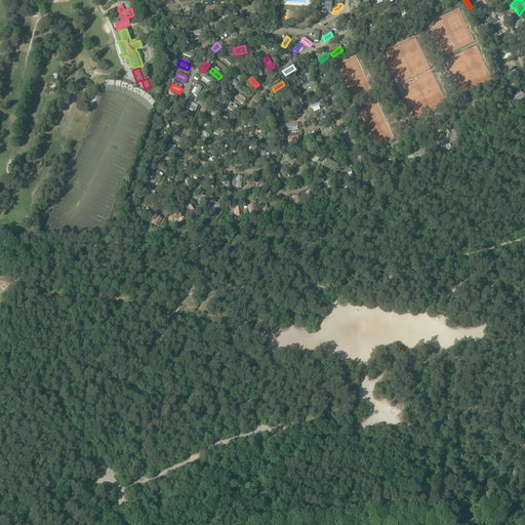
[(197,98),(202,89),(199,87),(193,96),(197,98)]
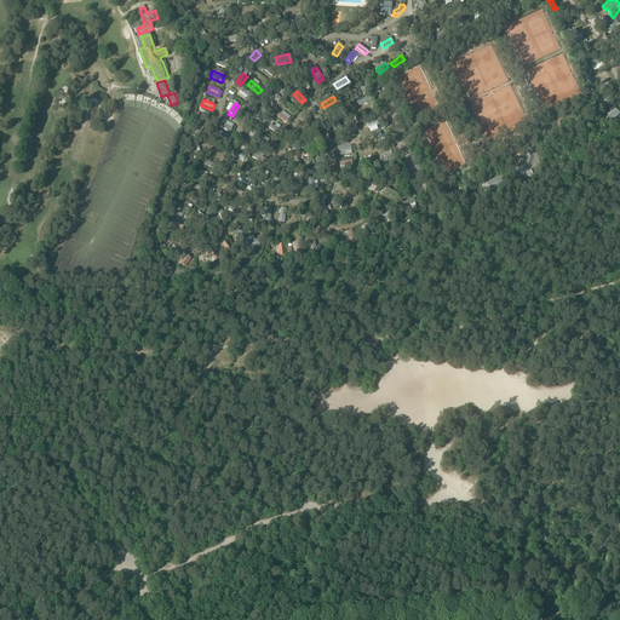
[(207,122),(210,118),(199,113),(196,118),(207,122)]
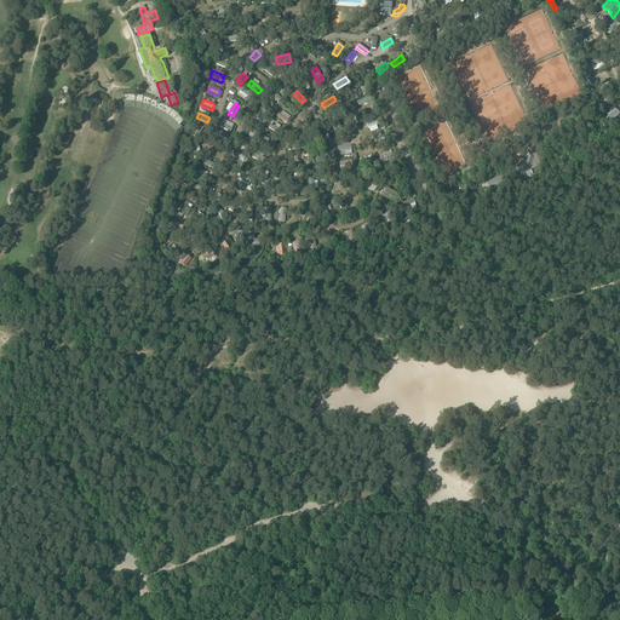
[(286,125),(288,121),(279,114),(275,118),(286,125)]
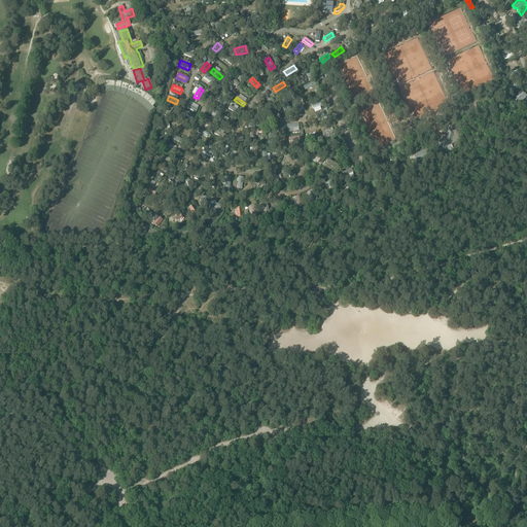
[(297,114),(302,112),(297,101),(292,103),(297,114)]
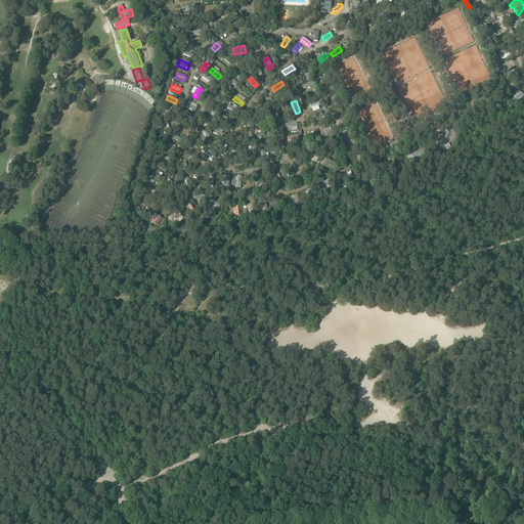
[(311,110),(321,105),(320,101),(309,105),(311,110)]
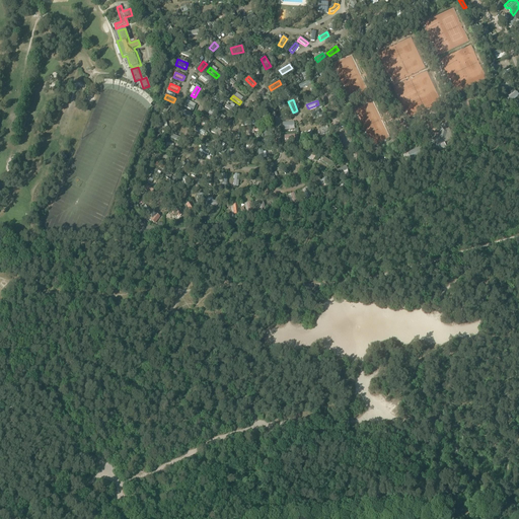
[(195,108),(184,103),(183,106),(193,112),(195,108)]
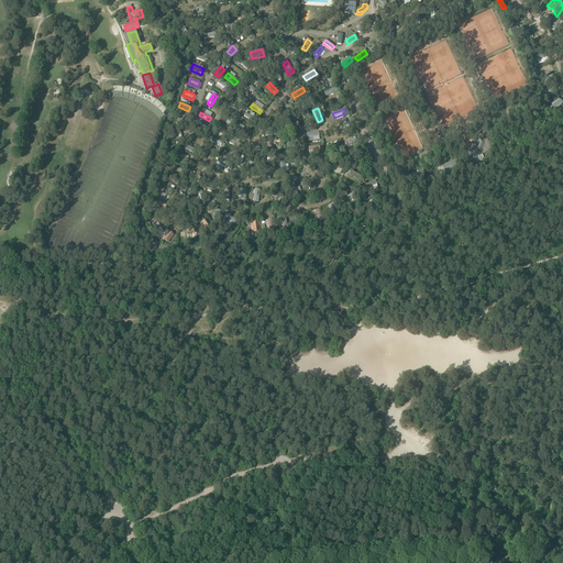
[(254,123),(256,120),(245,113),(243,117),(254,123)]
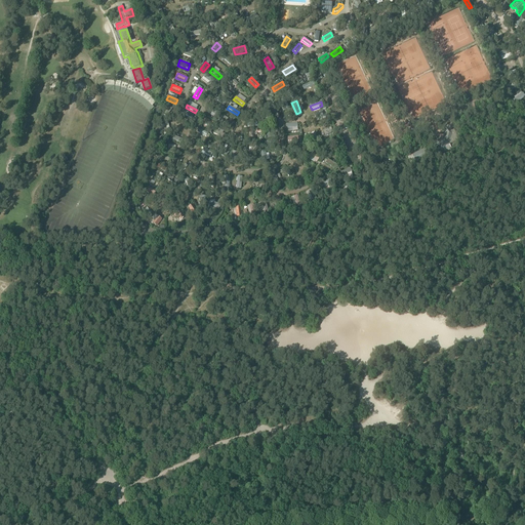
[(166,118),(172,109),(169,107),(163,115),(166,118)]
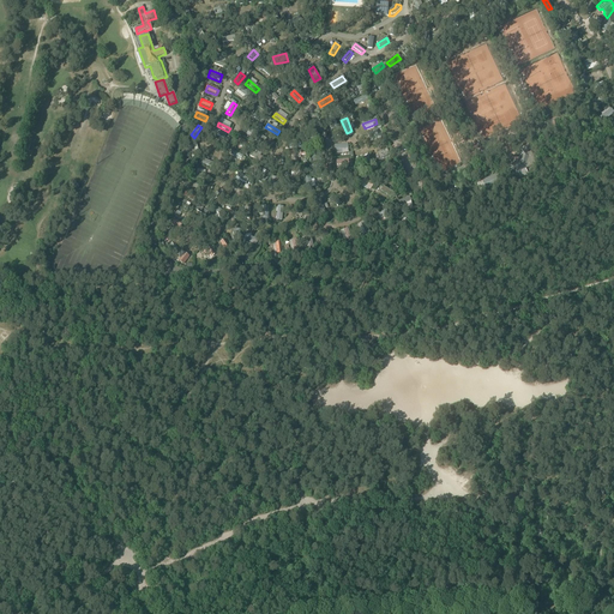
[(224,139),(227,136),(215,130),(212,133),(224,139)]
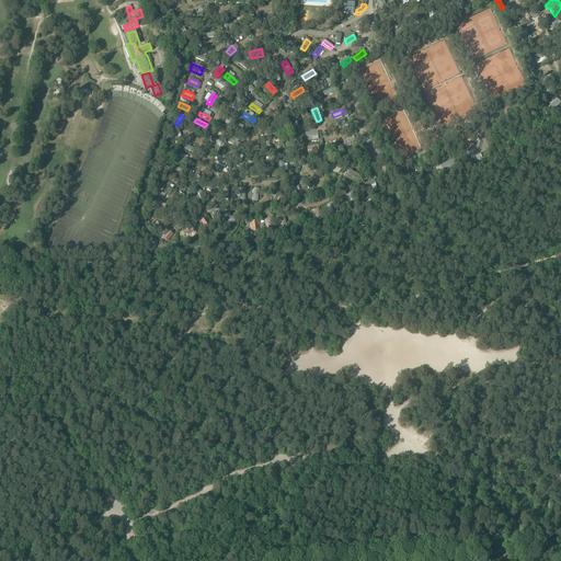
[(338,128),(348,124),(347,118),(335,124),(338,128)]
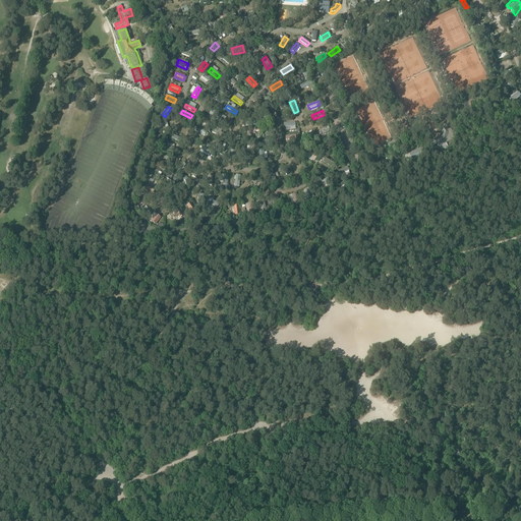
[(224,125),(226,122),(218,117),(216,120),(224,125)]
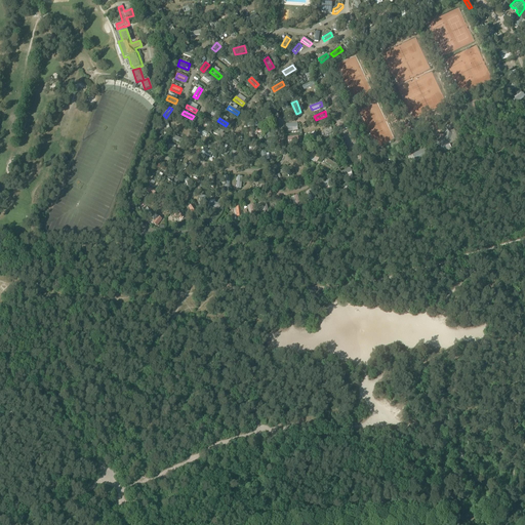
[(213,127),(215,123),(204,119),(203,123),(213,127)]
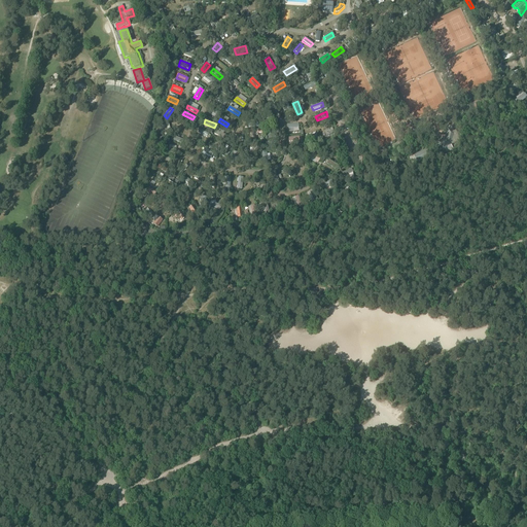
[(438,145),(438,147),(440,147),(444,154),(447,153),(445,148),(452,145),(454,144),(454,143),(460,140),(454,126),(450,128),(447,129),(449,134),(448,138),(441,142),(437,140),(435,144),(438,145)]
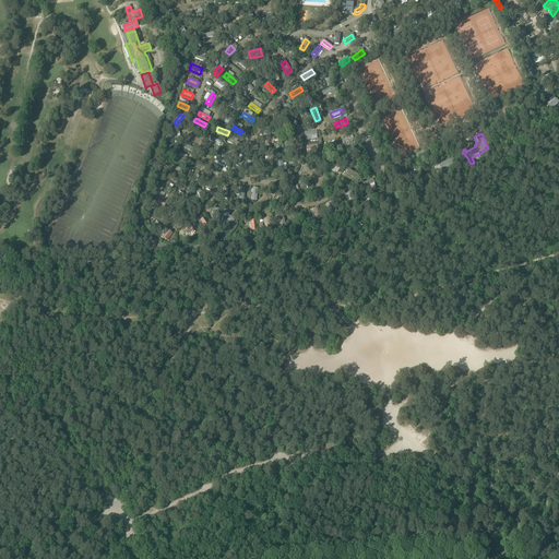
[(210,141),(219,146),(222,143),(212,138),(210,141)]
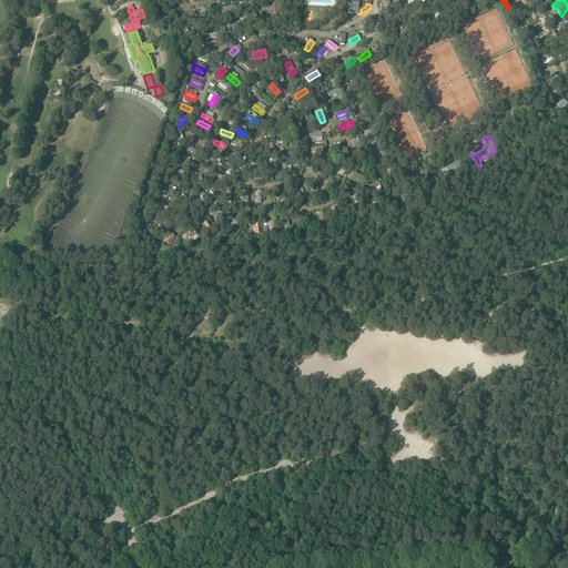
[(242,173),(251,162),(246,159),(239,170),(242,173)]
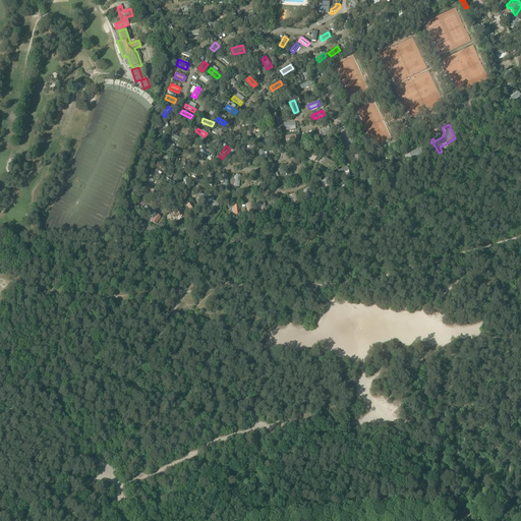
[(209,157),(212,153),(203,147),(200,151),(209,157)]
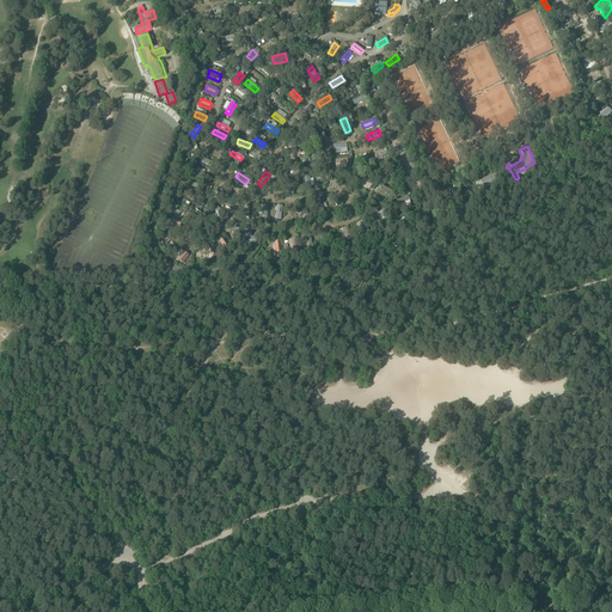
[(484,188),(496,182),(494,175),(482,181),(484,188)]
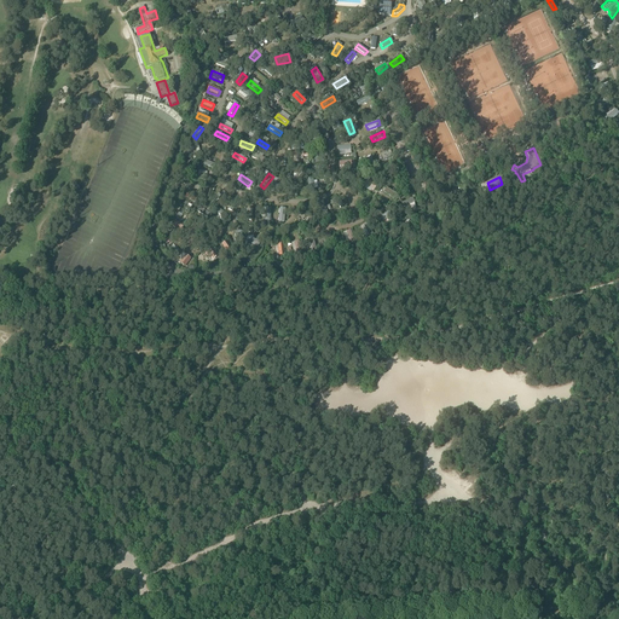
[(270,192),(276,195),(279,180),(273,179),(270,192)]
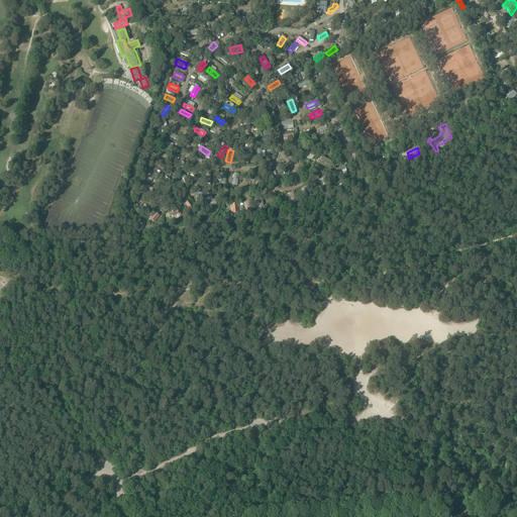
[(142,190),(152,194),(154,189),(145,184),(142,190)]
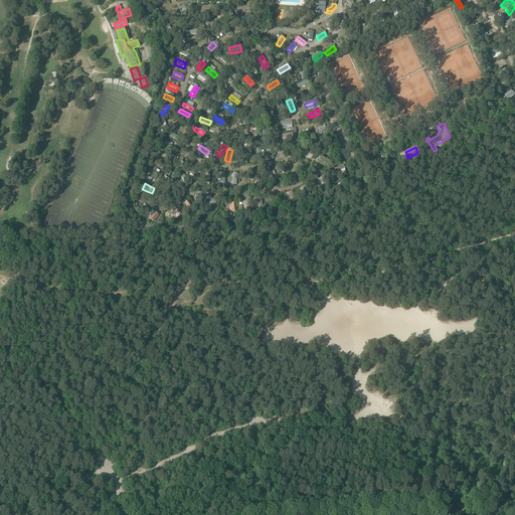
[(183,203),(189,210),(193,207),(187,200),(183,203)]
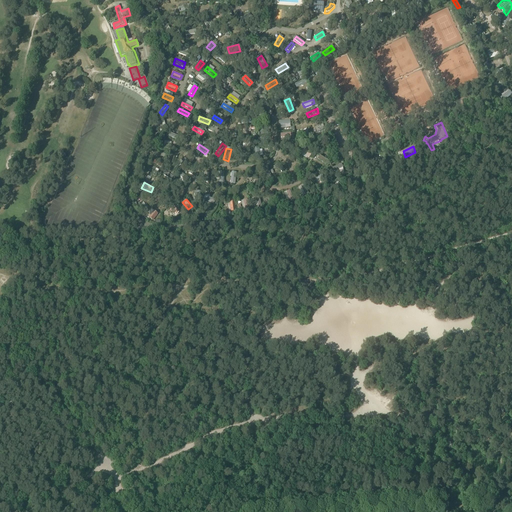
[(169,209),(176,218),(180,214),(174,205),(169,209)]
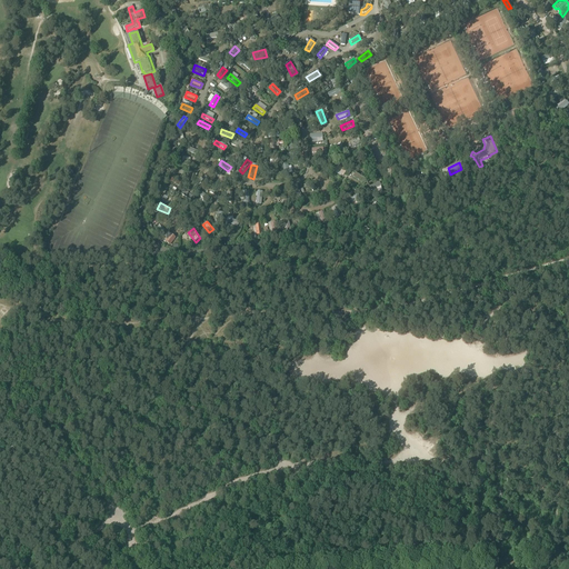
[(169,248),(178,239),(173,233),(165,242),(169,248)]
